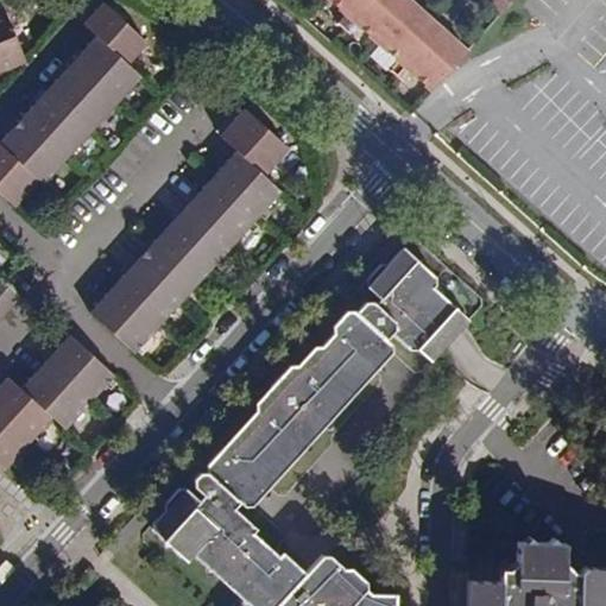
[(334,0),(443,95),(481,54),(421,0),(334,0)]
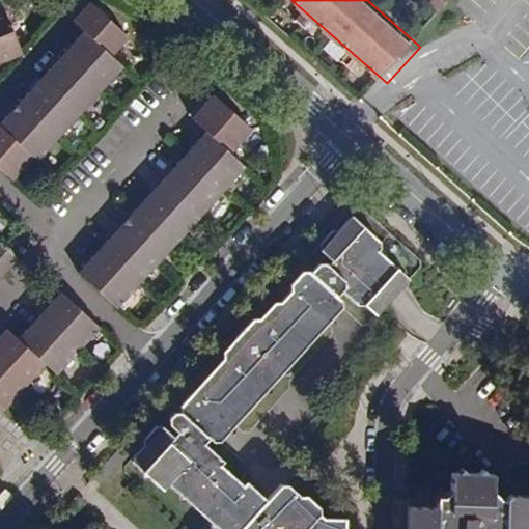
[(421,0),(442,19),(457,0),(421,0)]
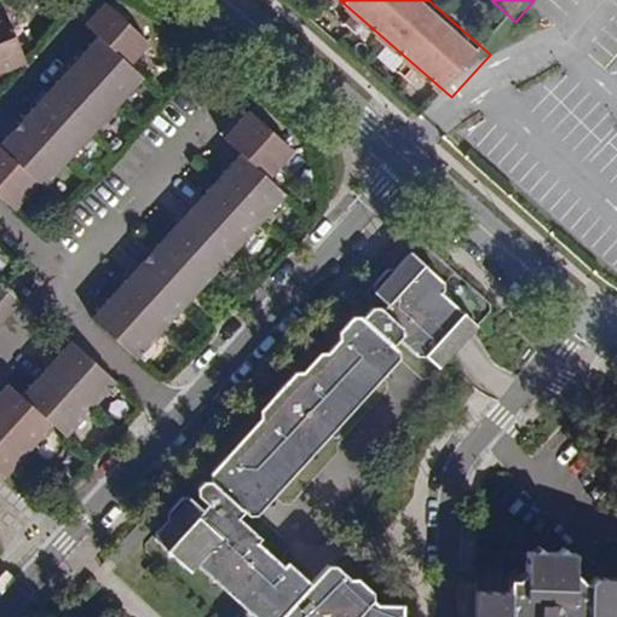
[(150,42),(105,5),(87,24),(99,35),(0,144),(0,197),(15,211),(39,182),(44,186),(144,75),(131,64),(150,42)]
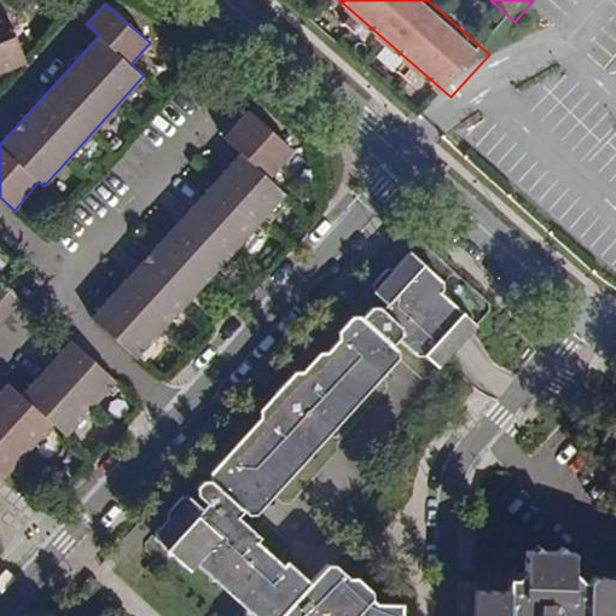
[(0,71),(27,62),(7,11),(0,13),(0,71)]
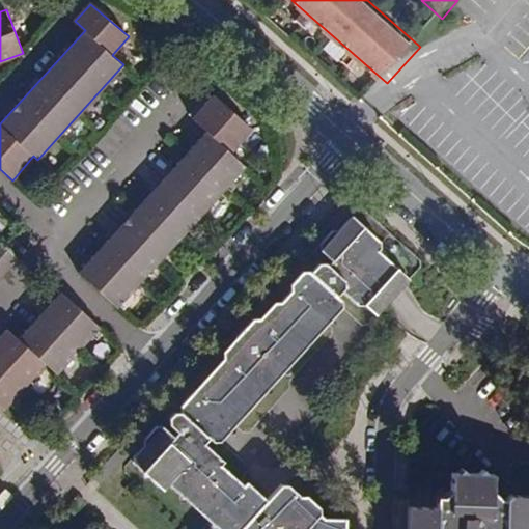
[(253,129),(214,94),(194,117),(207,130),(79,271),(117,305),(245,164),(232,152),(253,129)]
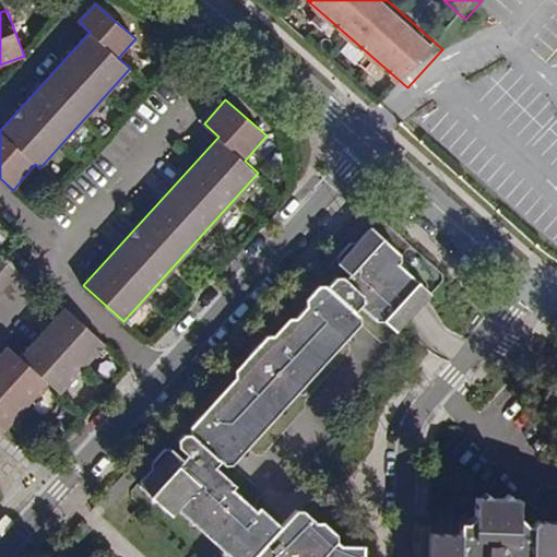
[(377,232),(370,230),(358,244),(353,244),(341,257),(339,265),(350,276),(346,280),(338,277),(329,288),(331,291),(320,303),(316,299),(279,340),(265,354),(258,346),(249,357),(253,362),(237,379),(239,381),(209,414),(200,424),(205,428),(197,438),(191,434),(186,434),(179,441),(178,448),(184,453),(179,458),(172,450),(165,450),(153,462),(153,470),(143,482),(142,488),(151,496),(154,492),(162,499),(158,504),(167,511),(178,511),(189,521),(192,518),(200,524),(224,547),(234,556),(255,556),(260,552),(270,541),(277,532),(256,512),(241,498),(232,487),(228,482),(214,467),(220,462),(228,452),(237,452),(241,447),(253,433),(260,434),(276,416),(273,412),(281,405),(283,407),(295,395),(292,392),(300,383),(304,386),(312,378),(310,371),(340,340),(350,329),(344,326),(356,313),(359,309),(374,322),(384,322),(392,329),(401,329),(433,296),(421,284),(416,288),(406,280),(411,276),(402,265),(403,257),(392,246),(388,250),(381,244),(383,239),(377,232)]
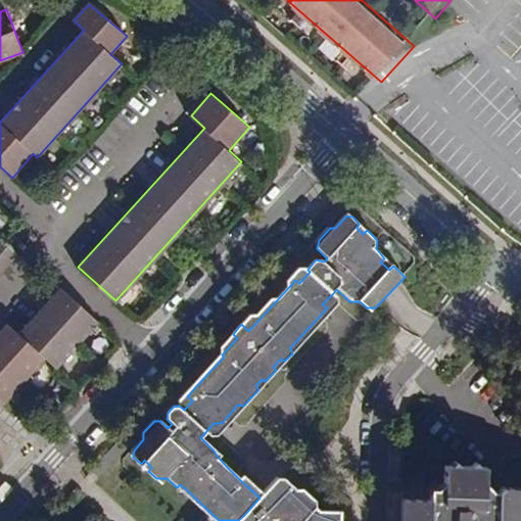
[(357,228),(363,234),(367,230),(367,223),(359,224),(357,228)]
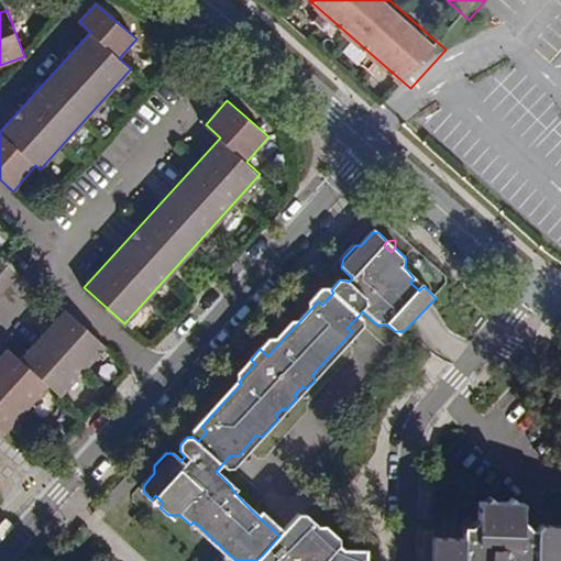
[(0,295),(22,272),(0,253),(0,295)]
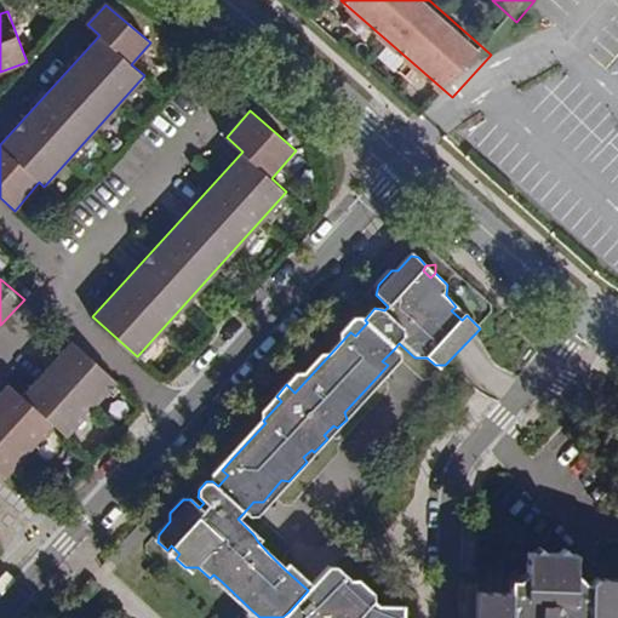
[(451,310),(462,320),(467,315),(467,307),(456,307),(451,310)]
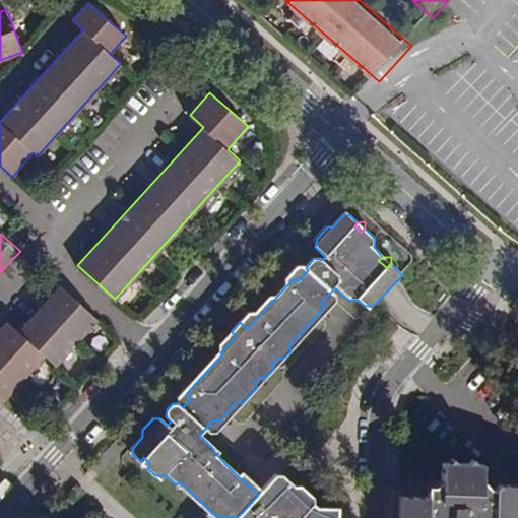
[(298,281),(308,270),(306,268),(304,267),(294,278),(298,281)]
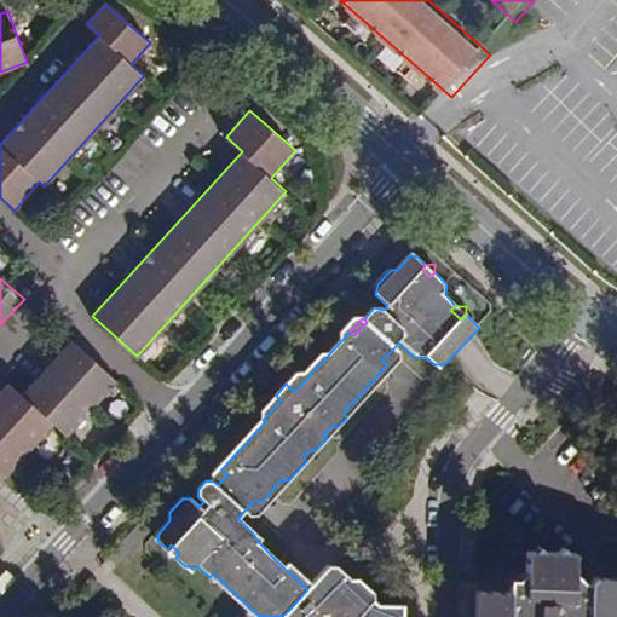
[(119,380),(73,339),(23,393),(9,381),(0,390),(0,470),(6,476),(55,424),(69,434),(119,380)]
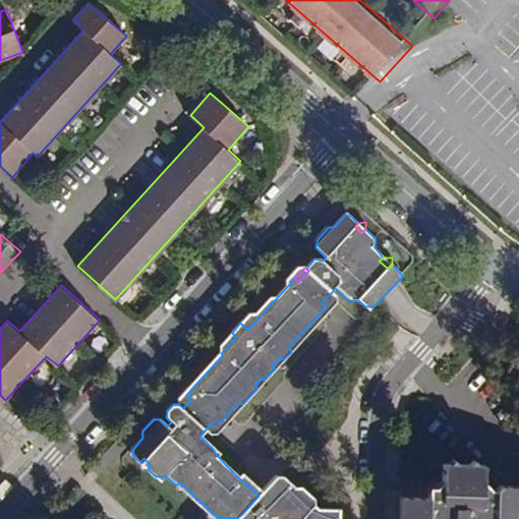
[(332,292),(321,303),(326,306),(316,316),(320,320),(335,303),(337,295),(332,292)]
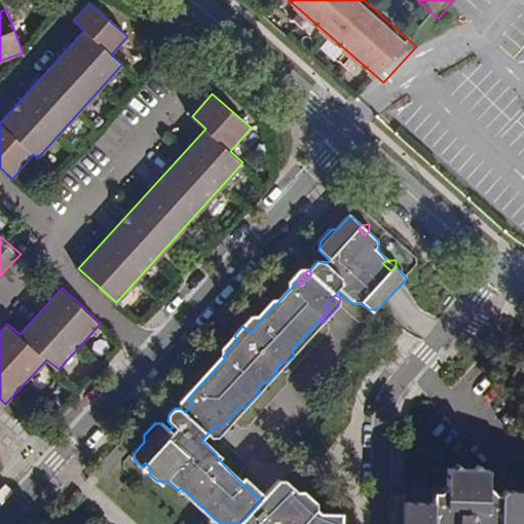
[(252,316),(242,326),(250,333),(262,320),(257,315),(252,316)]
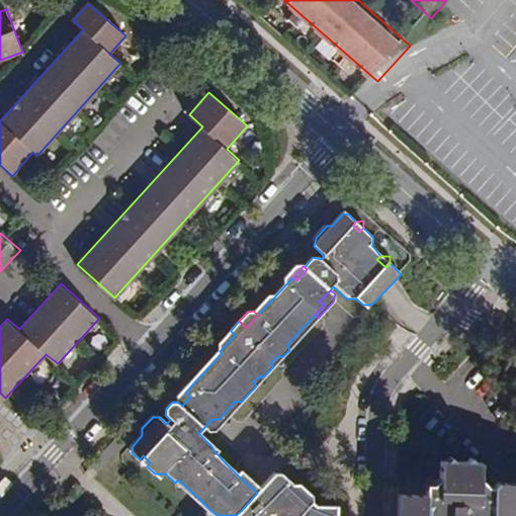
[(278,355),(270,363),(273,366),(281,366),(281,357),(278,355)]
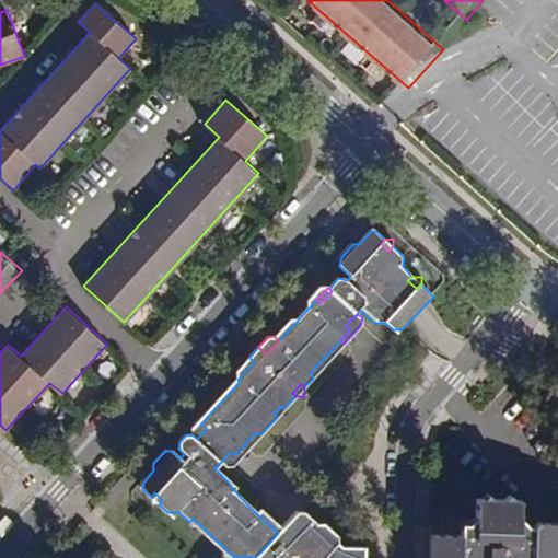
[(285,417),(283,408),(281,406),(274,413),(277,417),(285,417)]
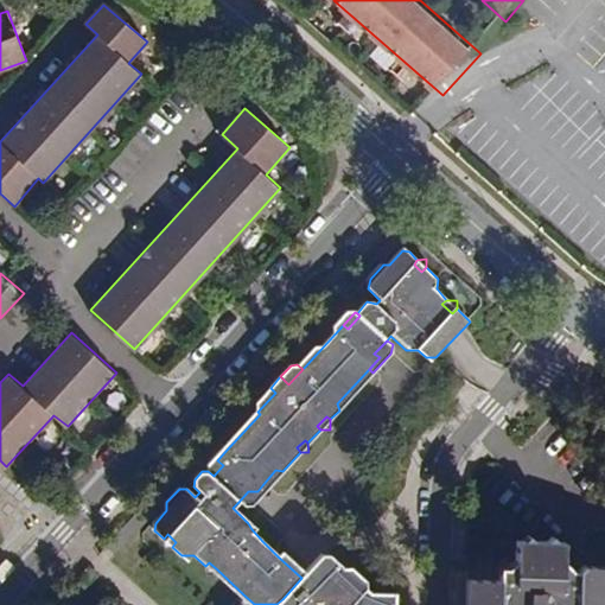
[(223,465),(217,460),(227,450),(220,451),(208,463),(208,471),(214,476),(223,465)]
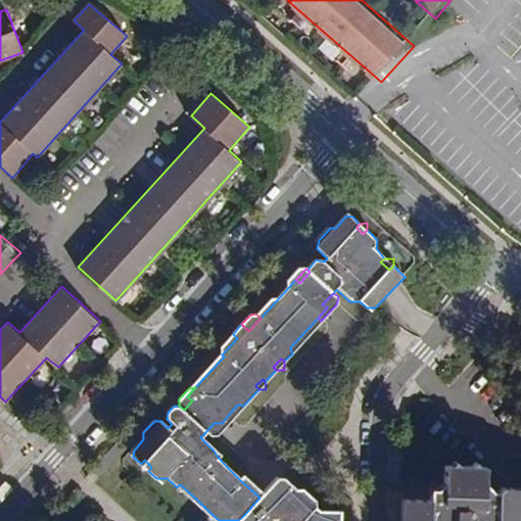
[(214,423),(205,432),(208,435),(216,435),(229,421),(226,418),(222,423),(214,423)]
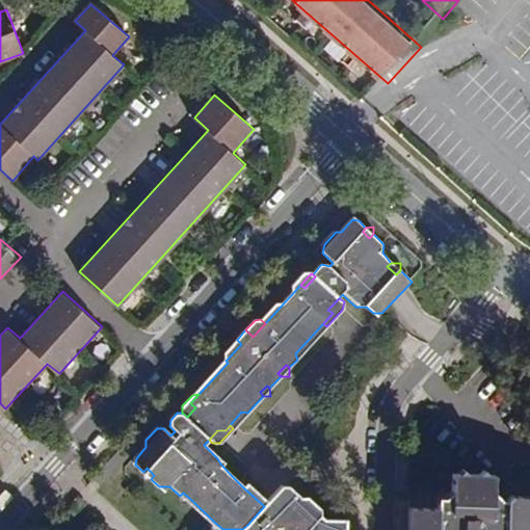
[(143,472),(143,478),(151,479),(154,475),(147,468),(143,472)]
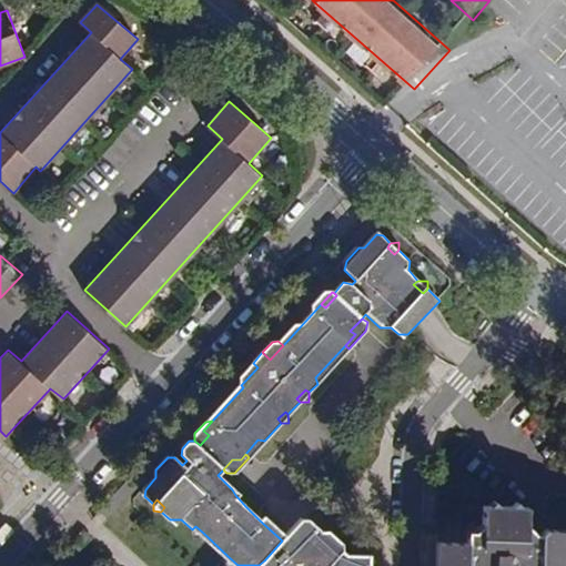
[(501,508),(497,503),(494,506),(491,509),(485,507),(485,527),(467,541),(467,545),(465,565),(565,565),(565,529),(547,528),(543,536),(535,535),(529,527),(528,509),(523,508),(519,504),(514,508),(501,508)]
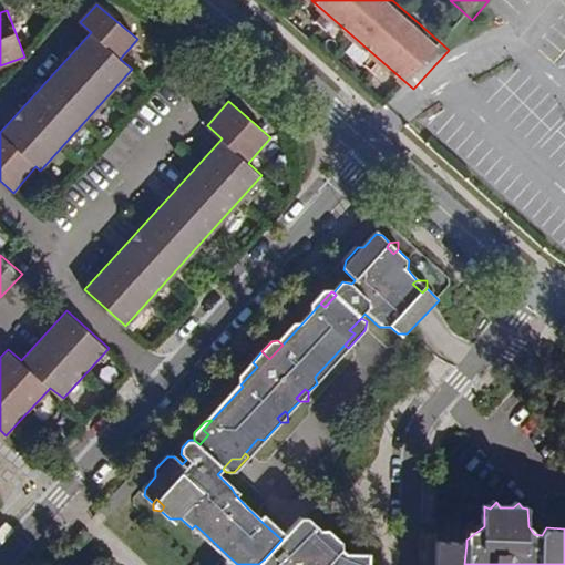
[(370,564),(371,554),(346,552),(308,517),(300,519),(281,540),(274,548),(278,552),(268,563),(264,560),(258,564),(370,564)]
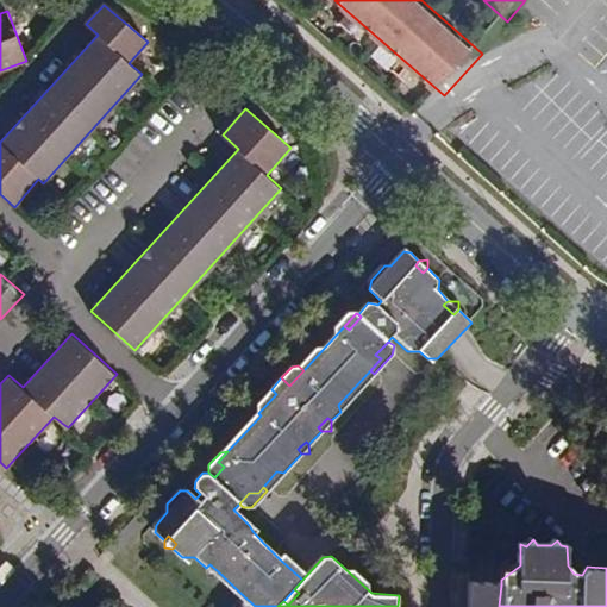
[(207,575),(214,575),(218,571),(210,564),(206,568),(206,574),(207,575)]
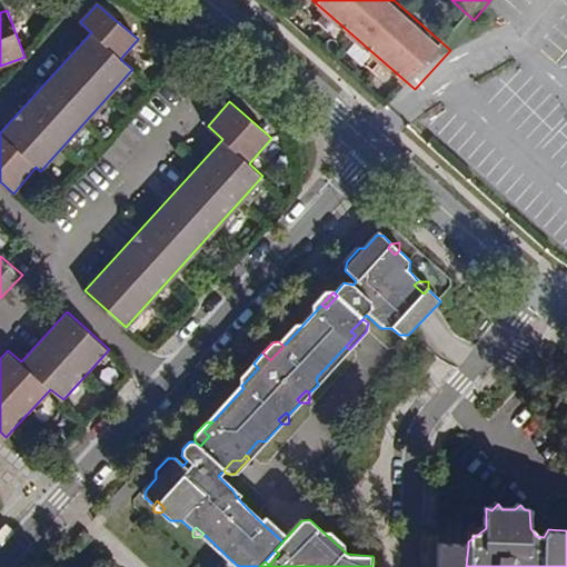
[(269,565),(279,554),(275,550),(265,561),(269,565)]
